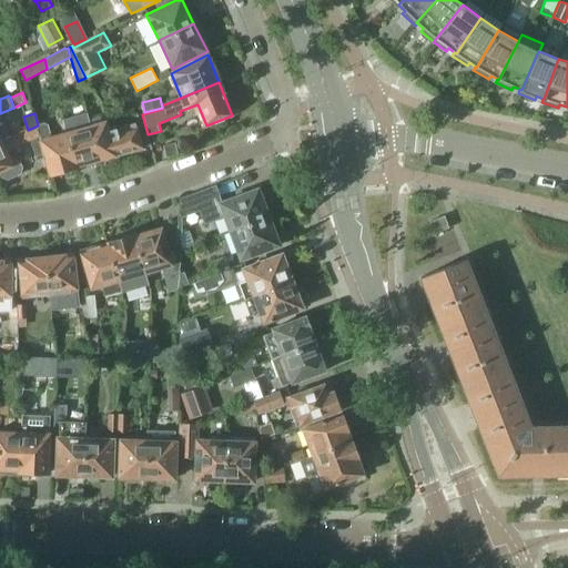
[(90,127),(99,160),(142,148),(135,123),(107,131),(104,122),(90,127)]
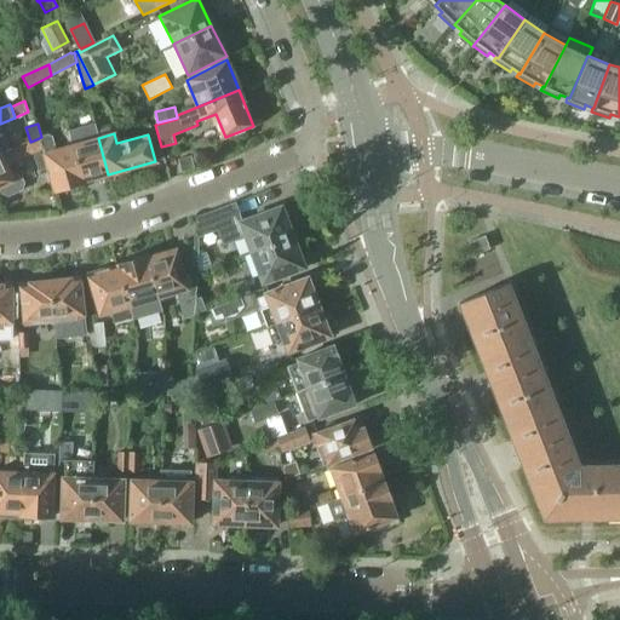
[(47,136),(41,137),(39,138),(49,168),(57,193),(82,185),(81,183),(72,147),(56,150),(52,137),(47,136)]
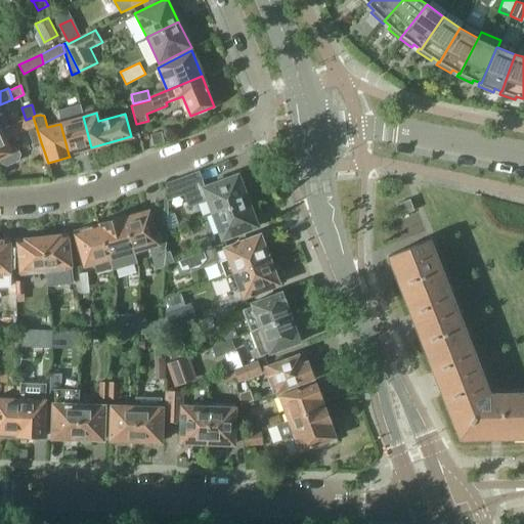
[(33,144),(41,142),(33,117),(26,120),(1,131),(0,131),(0,162),(1,165),(7,167),(19,161),(20,155),(18,149),(12,146),(9,148),(5,141),(28,131),(31,136),(33,144)]
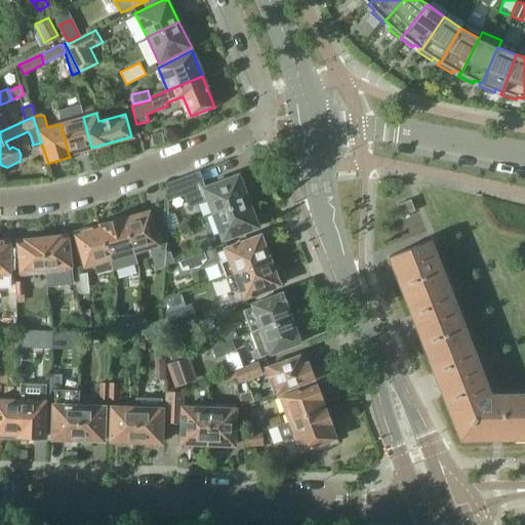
[(83,117),(61,124),(69,155),(91,148),(83,117)]
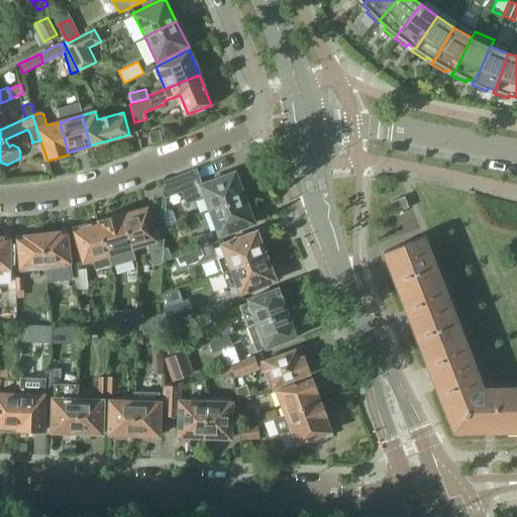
[(160,130),(148,132),(151,143),(163,141),(160,130)]
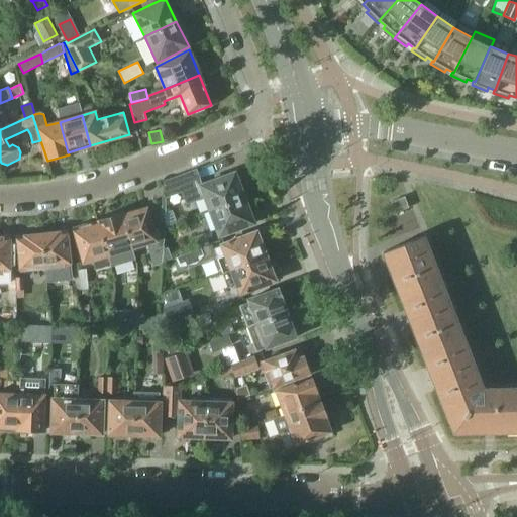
[(196,170),(163,182),(168,195),(181,190),(186,203),(204,196),(204,198),(209,211),(244,198),(243,195),(244,192),(242,187),(239,186),(234,173),(201,185),(196,170)]
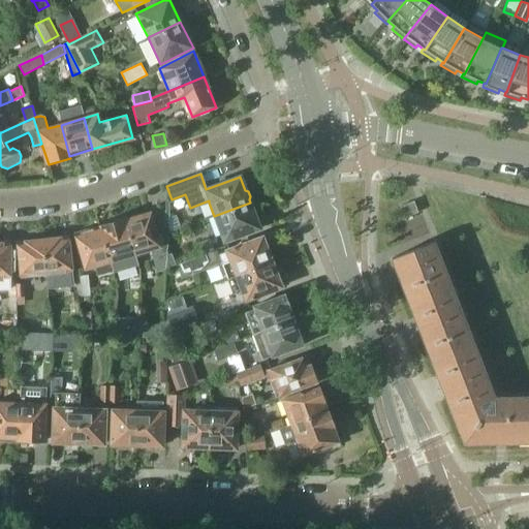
[(418,212),(414,200),(403,205),(407,216),(418,212)]
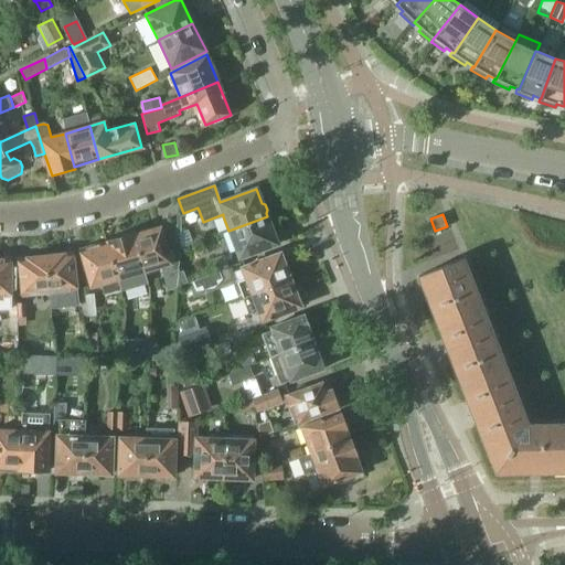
[(267,216),(228,231),(240,258),(277,244),(272,230),(273,226),(270,221),(268,220),(267,216)]
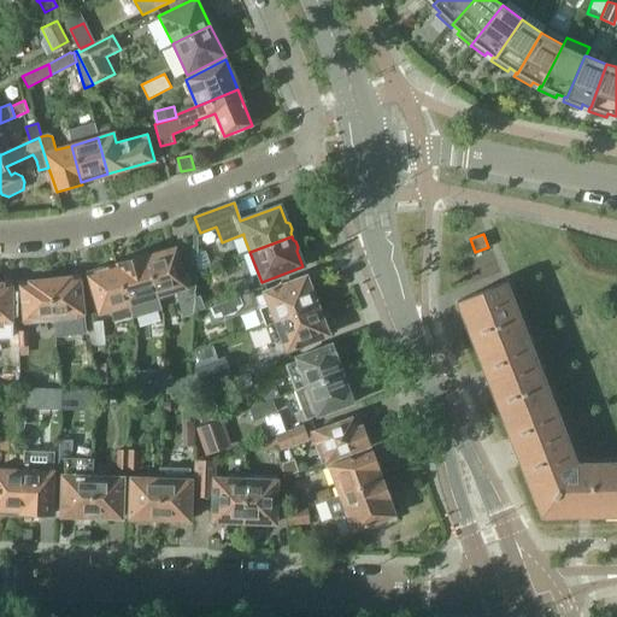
[(147,257),(146,258),(157,295),(175,291),(180,307),(183,317),(193,315),(194,312),(195,298),(199,270),(194,254),(194,247),(176,252),(175,248),(174,250),(162,253),(158,251),(151,253),(150,257),(147,257)]
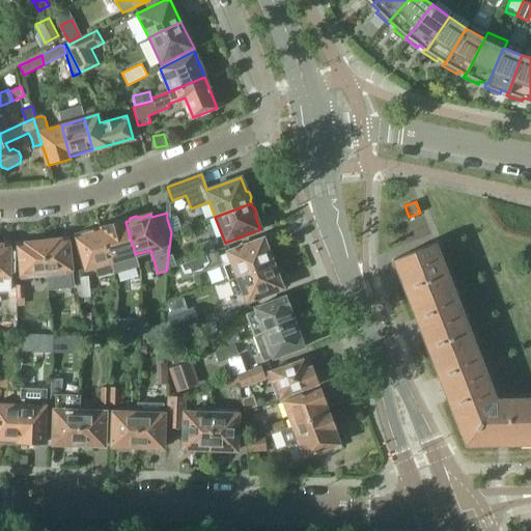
[(112,224),(101,228),(101,229),(102,228),(114,273),(130,268),(127,257),(128,257),(135,254),(126,222),(127,221),(126,221),(122,221),(119,220),(114,222),(112,224)]
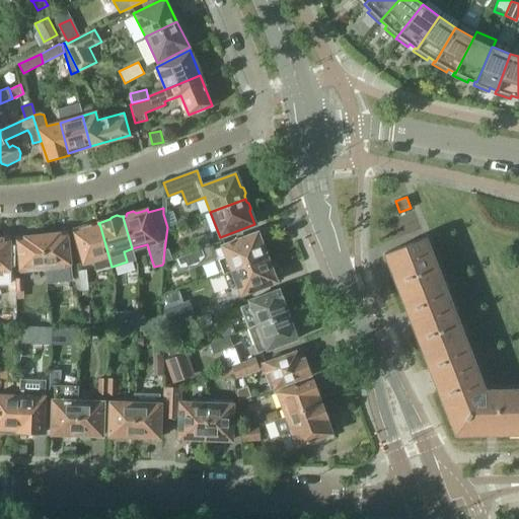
[(86,227),(74,231),(84,264),(92,261),(95,272),(112,267),(99,223),(98,224),(96,224),(93,223),(87,224),(86,227)]
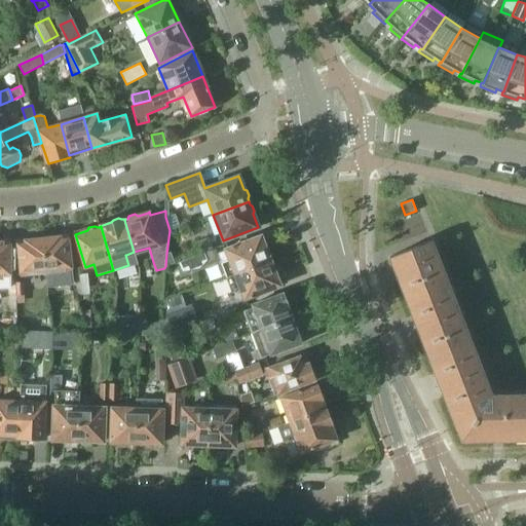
[(45,238),(42,238),(46,271),(71,269),(68,236),(57,237),(53,235),(47,236),(45,238)]
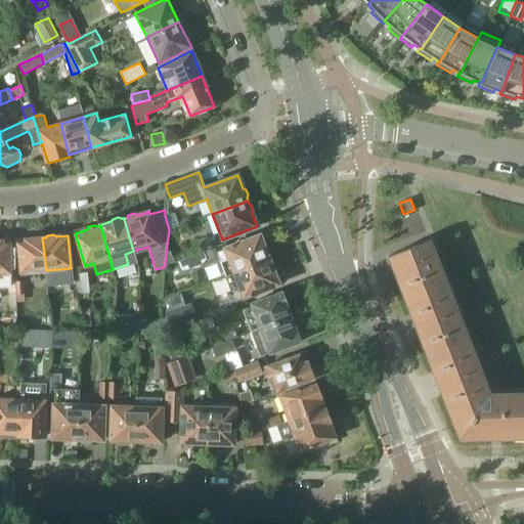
[(228,257),(220,260),(226,275),(269,260),(268,256),(269,254),(267,249),(264,247),(260,234),(225,248),(228,257)]
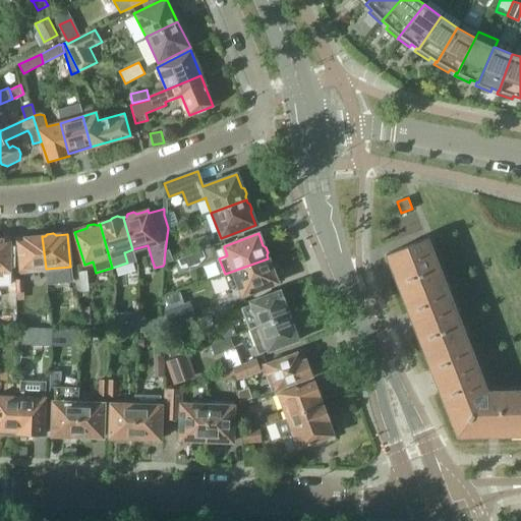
[(29,238),(17,239),(20,272),(46,269),(42,236),(40,237),(37,235),(31,236),(29,238)]
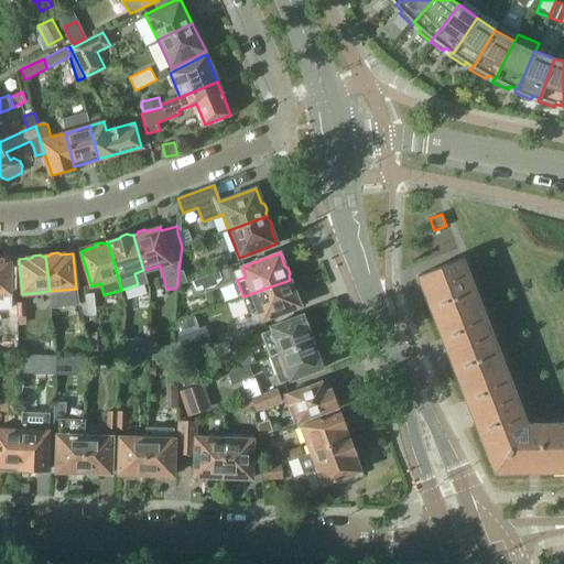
[(223,255),(209,259),(214,271),(227,267),(223,255)]
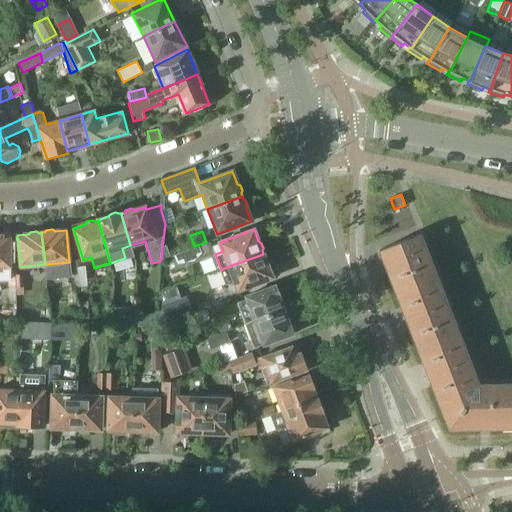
[(419,234),(379,249),(389,274),(394,288),(428,275),(431,274),(434,273),(429,260),(424,245),(419,235),(419,234)]
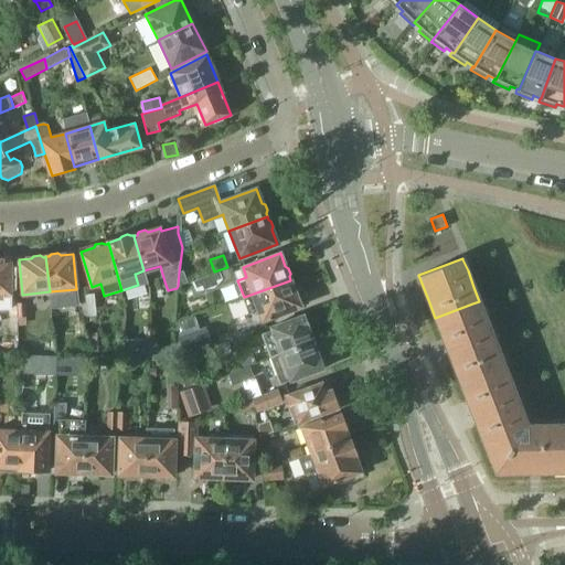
[(0,308),(1,309),(1,296),(11,296),(11,260),(0,259),(0,308)]
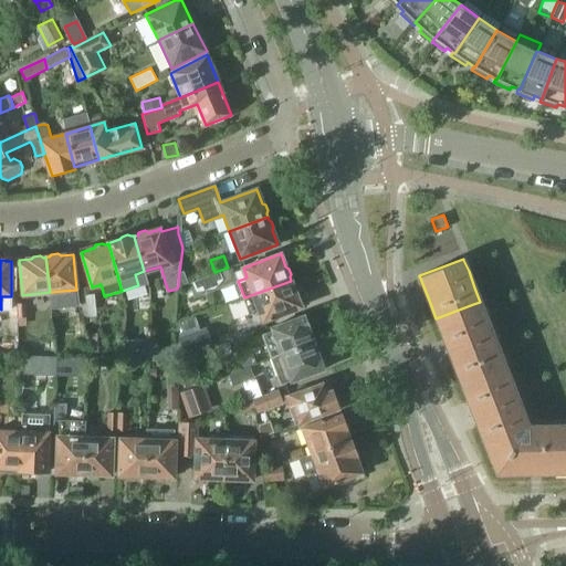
[(179,273),(178,286),(188,283),(184,271),(179,273)]
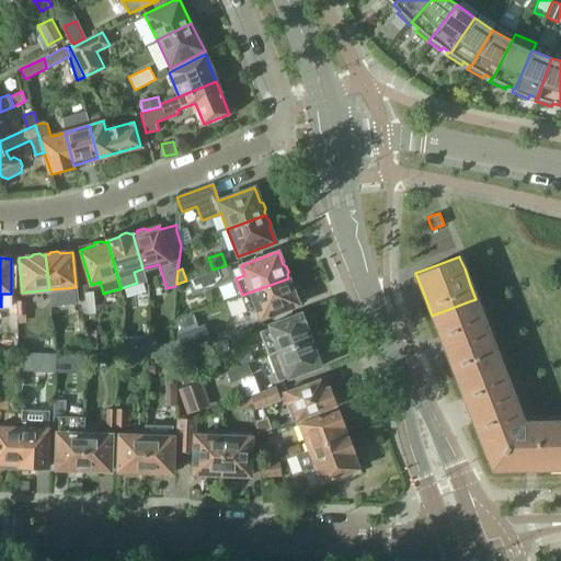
[(217,270),(190,279),(194,289),(213,286),(220,277),(217,270)]
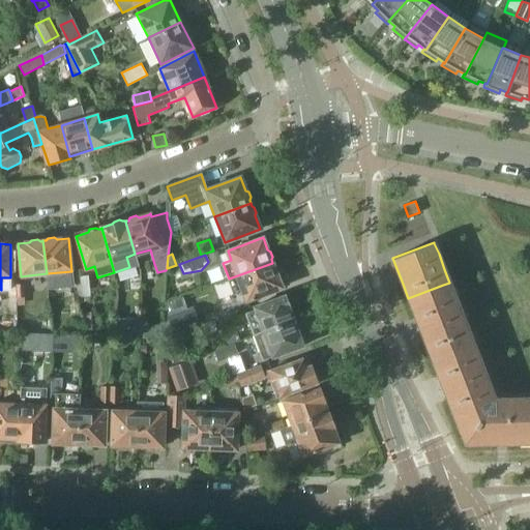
[(272,263),(229,278),(235,294),(242,291),(246,301),(282,288),(277,275),(278,272),(276,267),(273,266),(272,263)]
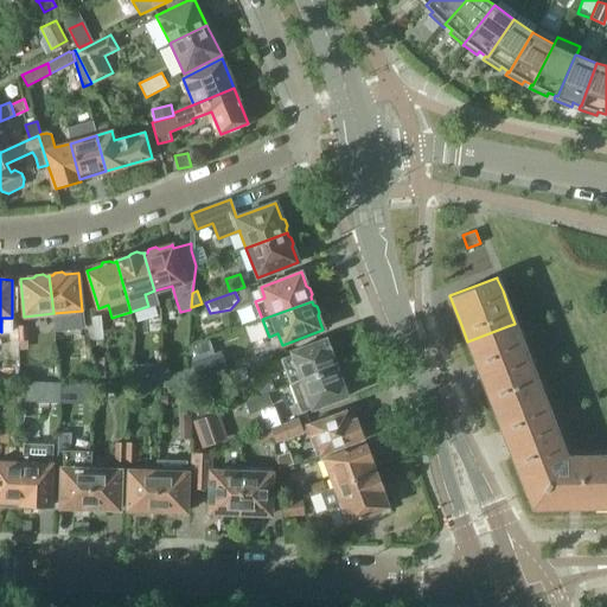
[(101,315),(91,317),(94,340),(104,339),(101,315)]
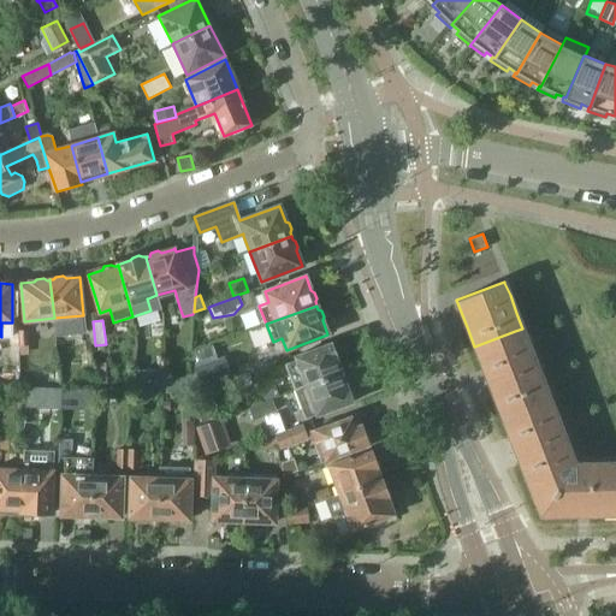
[(515,331),(474,347),(484,369),(495,398),(501,414),(542,397),(545,396),(549,395),(543,380),(537,362),(531,349),(523,331),(522,329),(519,330),(515,331)]
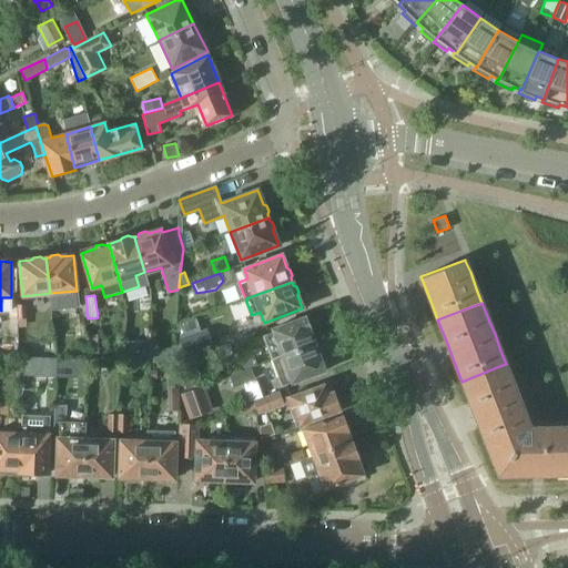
[(17,305),(17,318),(18,318),(19,327),(27,327),(27,318),(27,304),(17,305)]
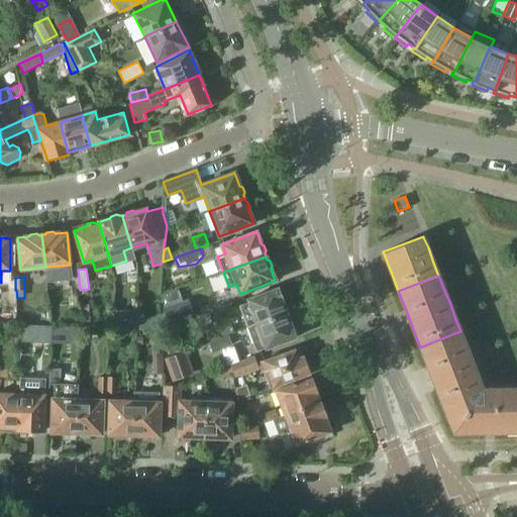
[(248,303),(239,306),(247,327),(287,313),(286,310),(287,307),(285,302),(283,301),(282,299),(278,288),(247,300),(248,303)]
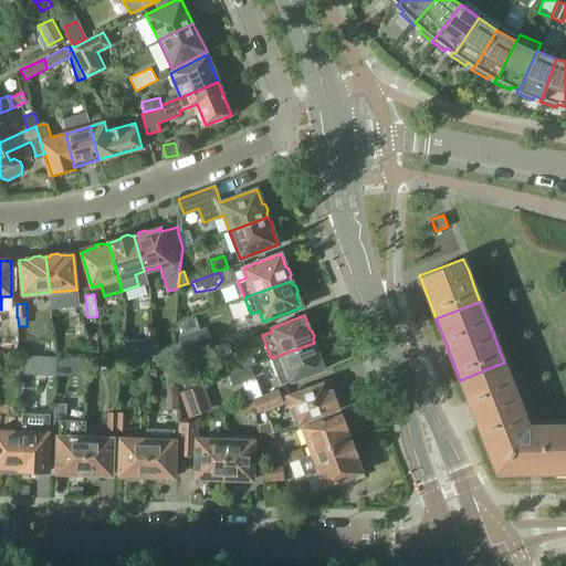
[(206,329),(181,338),(187,354),(211,344),(206,329)]
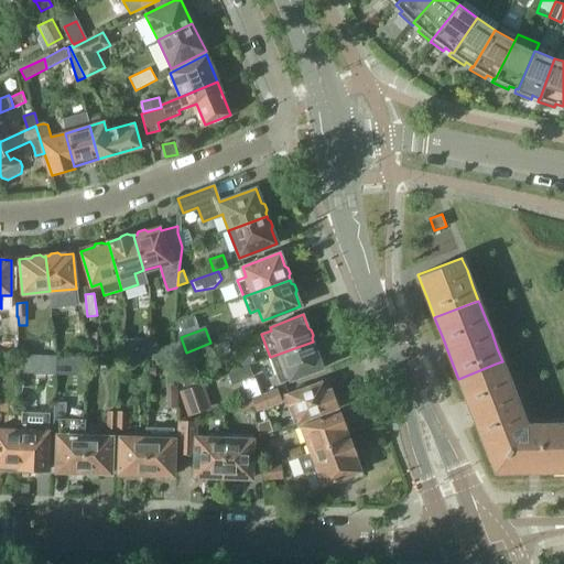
[(253,328),(230,337),(236,350),(258,342),(253,328)]
